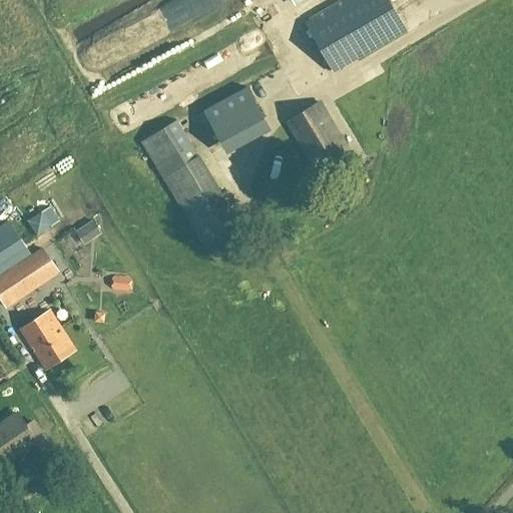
[(334,72),(406,31),(388,0),(346,0),(306,23),(334,72)]
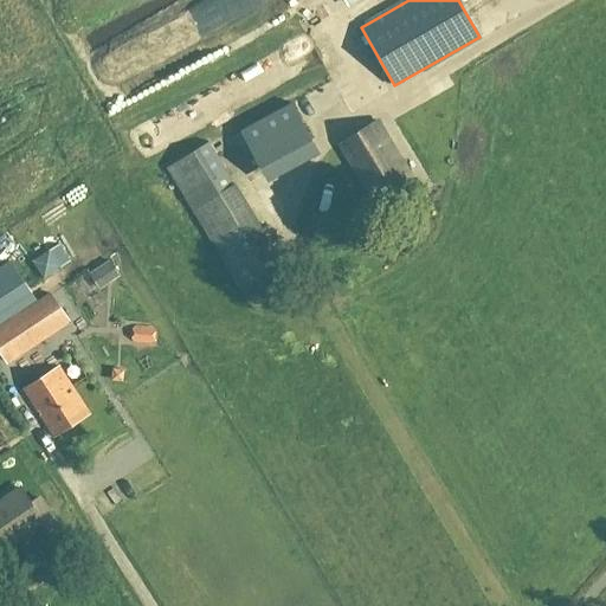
[(326,64),(310,34),(302,39),(317,68),(326,64)]
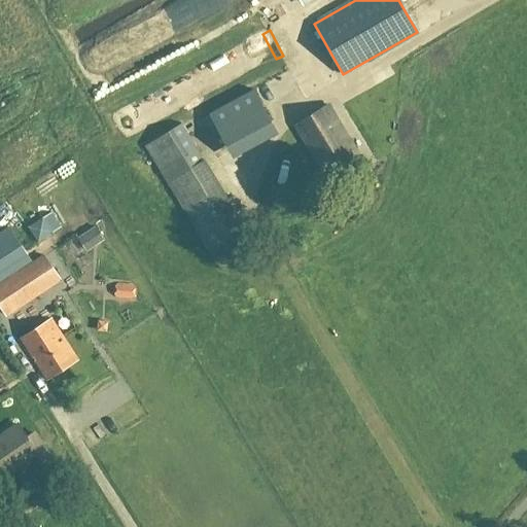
[(260,107),(251,90),(214,107),(223,125),(260,107)]
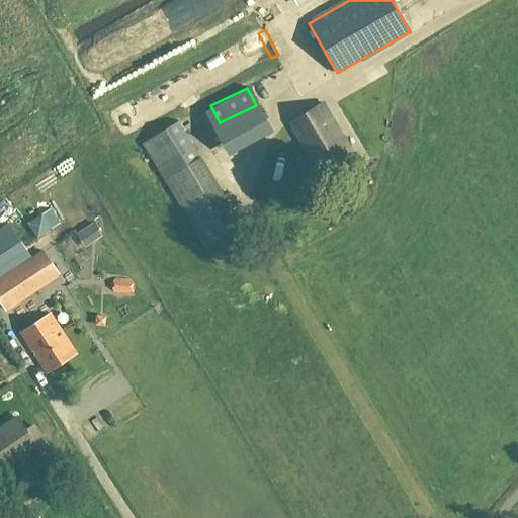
[(320,171),(352,151),(323,103),(289,123),(320,171)]
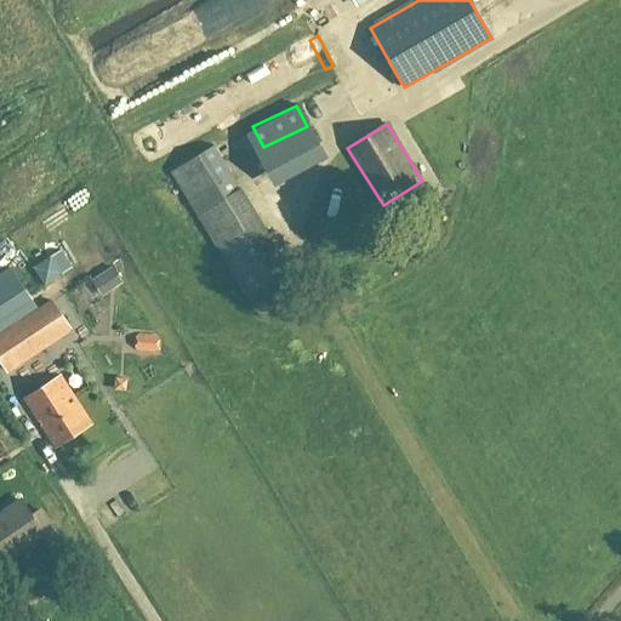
[(11,267),(0,274),(0,285),(13,306),(29,295),(11,267)]
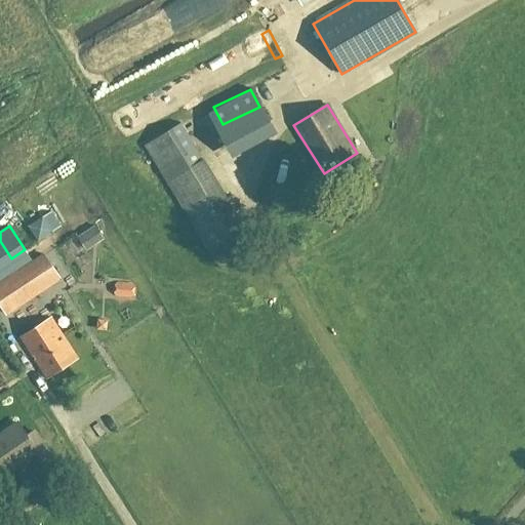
[(44,256),(0,286),(0,306),(6,315),(59,279),(44,256)]
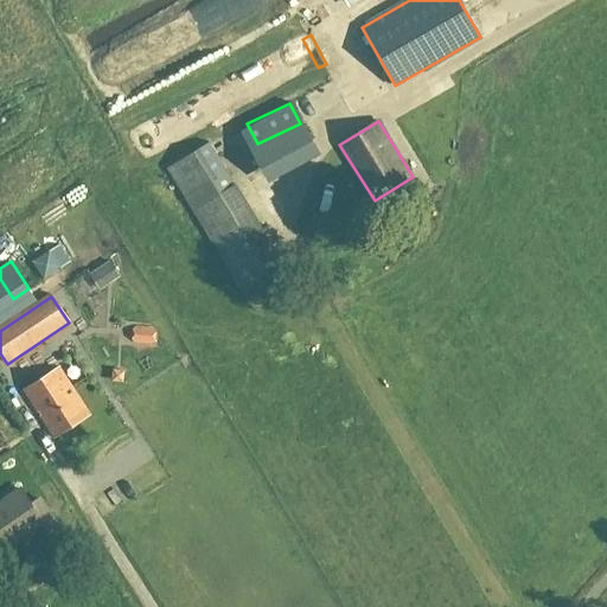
[(53,439),(90,415),(59,368),(23,390),(53,439)]
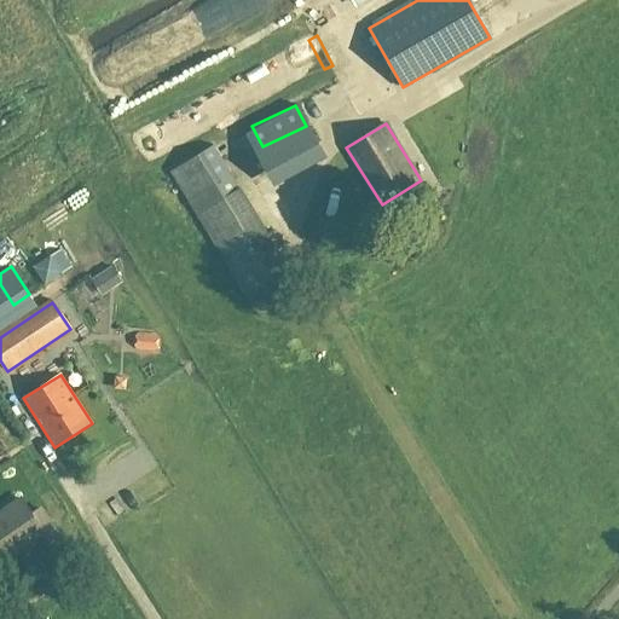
[(41,547),(58,536),(40,509),(33,515),(21,498),(0,512),(0,560),(16,549),(19,553),(38,541),(41,547)]
